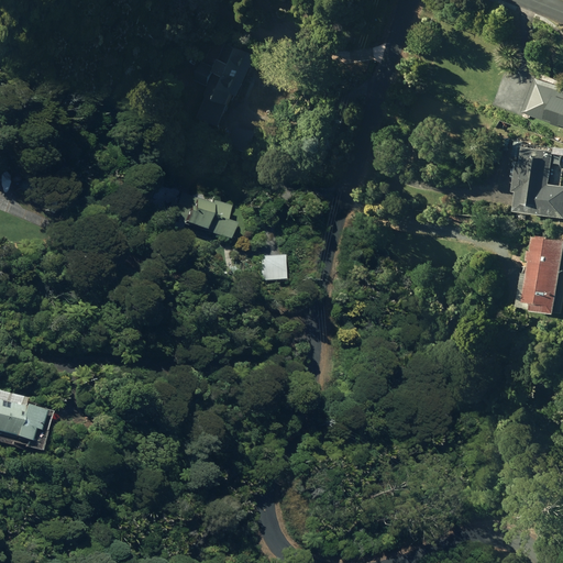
[(198,117),(219,125),(235,86),(242,88),(255,54),(227,42),(217,67),(201,61),(194,80),(209,86),(205,95),(207,96),(198,117)]
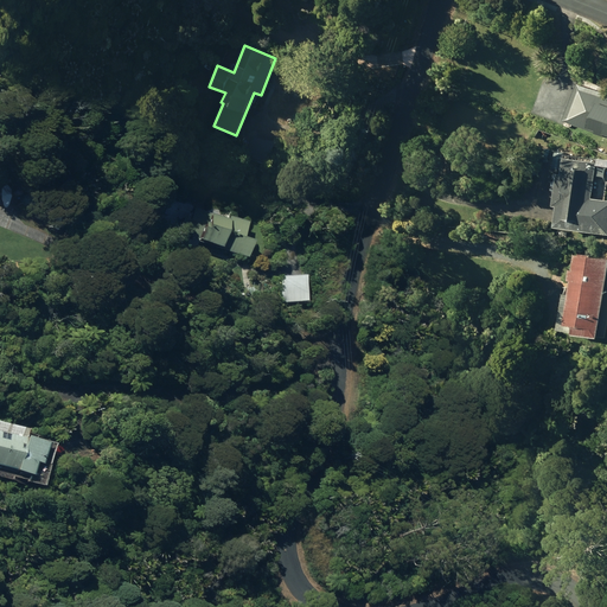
[(564,120),(606,135),(606,93),(579,83),(564,120)]
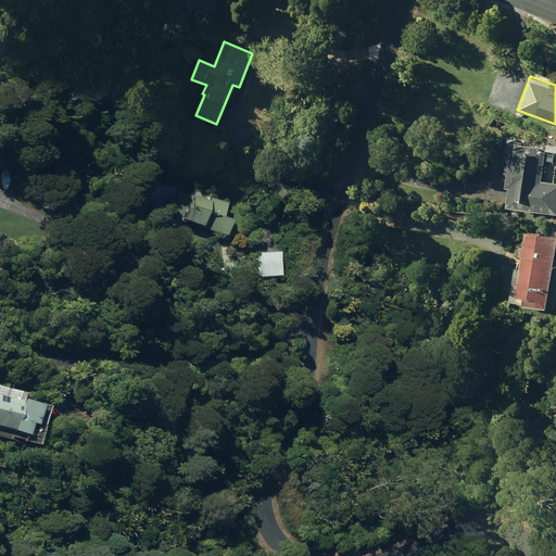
[(515,160),(508,207),(555,213),(555,185),(540,182),(545,150),(516,146),(516,148),(515,160)]
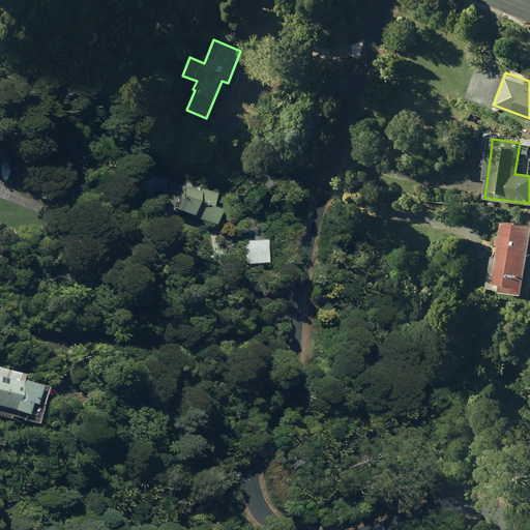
[(163,193),(158,204),(194,216),(195,215),(217,225),(223,210),(213,207),(218,196),(203,189),(202,194),(173,182),(168,195),(163,193)]
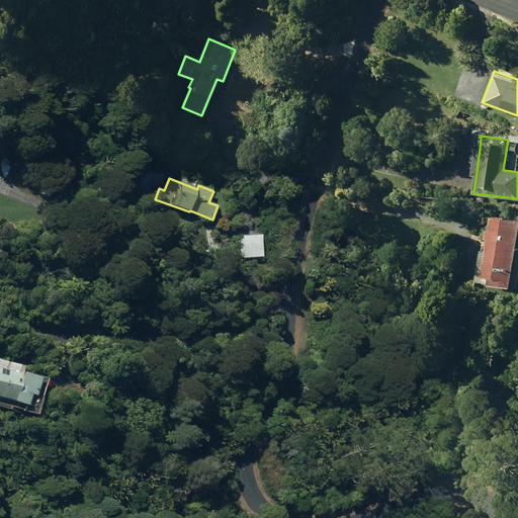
[(489,219),(480,278),(486,279),(485,286),(507,289),(517,223),(489,219)]
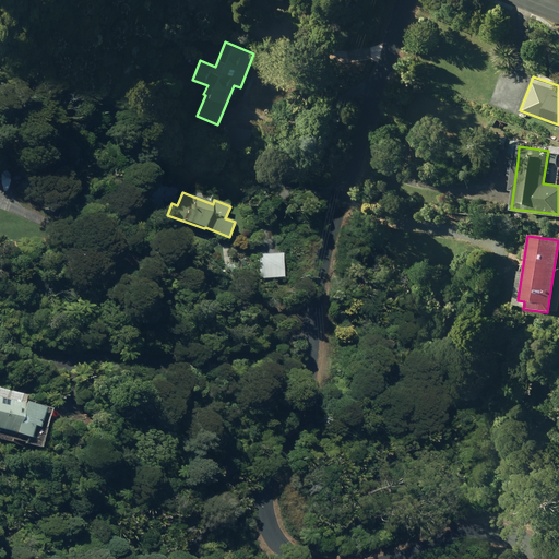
[(258,278),(278,280),(280,254),(259,254),(258,278)]
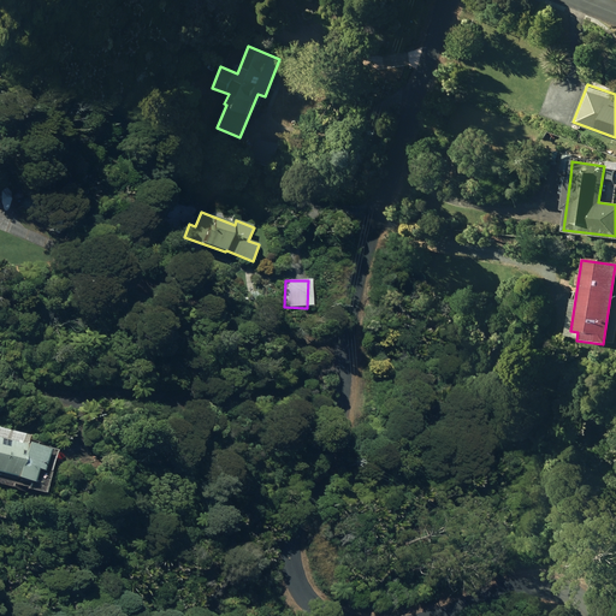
[(0,486),(33,498),(49,449),(0,432),(0,486)]
